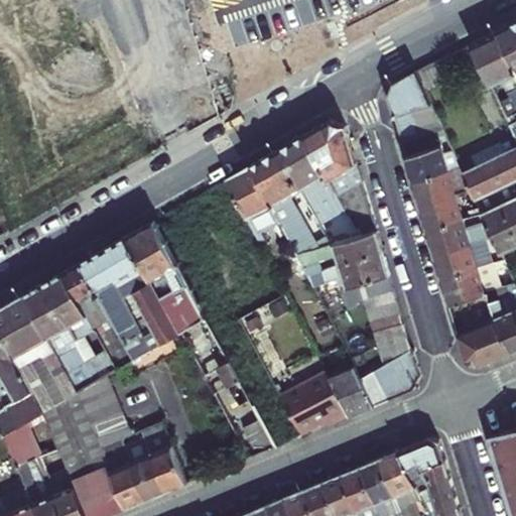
[(515,69),(515,20),(498,30),(515,69)]
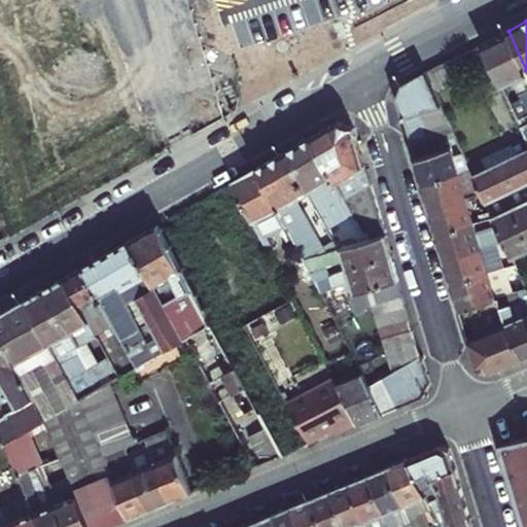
[(526,70),(508,31),(482,44),(502,88),(515,81),(526,107),(526,70)]
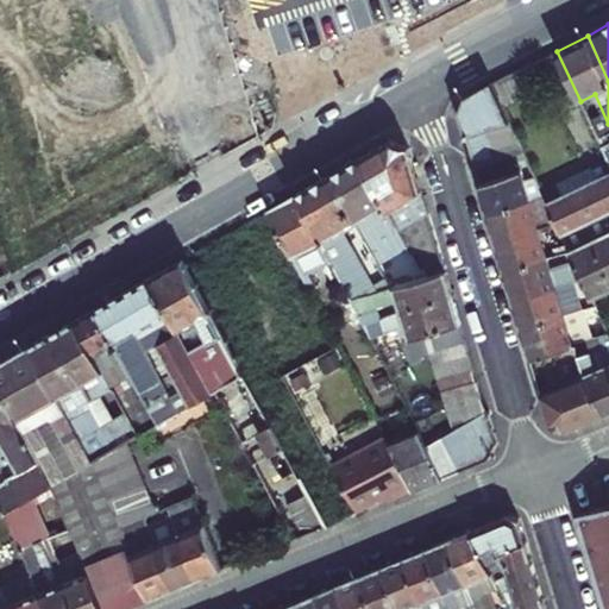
[(501,127),(510,157),(523,151),(491,85),(466,98),(459,114),(476,169),(496,162),(488,132),(501,127)]
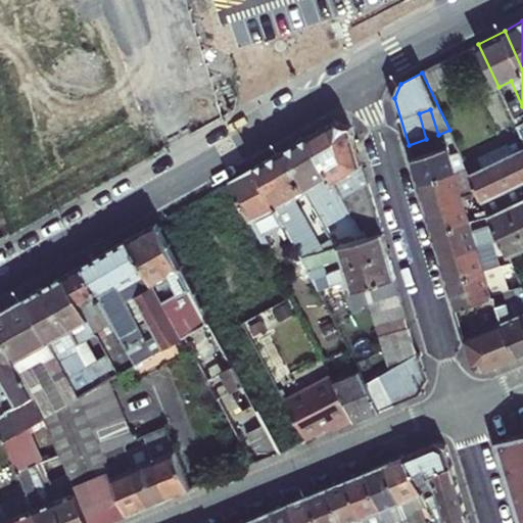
[(335,121),(308,136),(340,192),(343,197),(359,189),(349,172),(362,165),(350,128),(350,127),(335,121)]
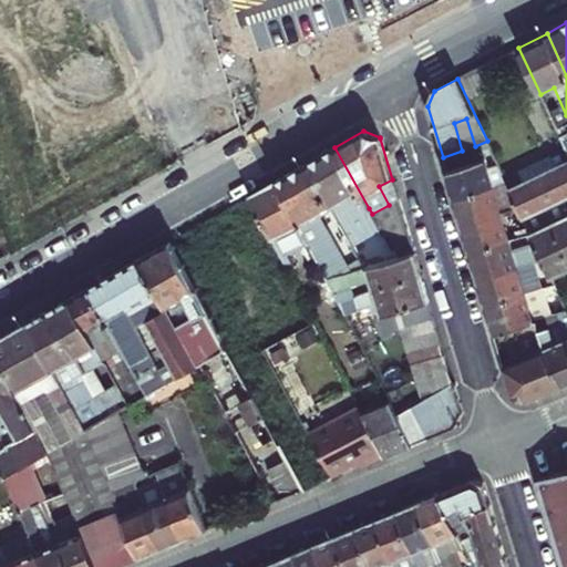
[(447,173),(486,162),(483,152),(491,150),(487,141),(475,146),(462,151),(443,157),(447,173)]
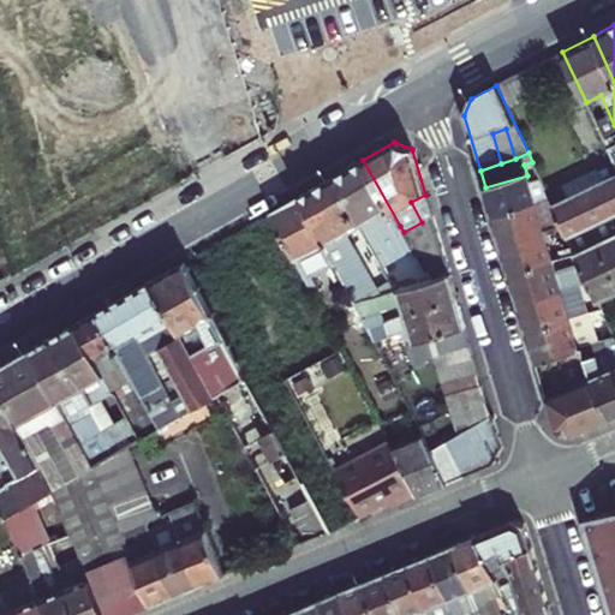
[(332,178),(358,225),(372,216),(383,236),(400,226),(363,160),(332,178)]
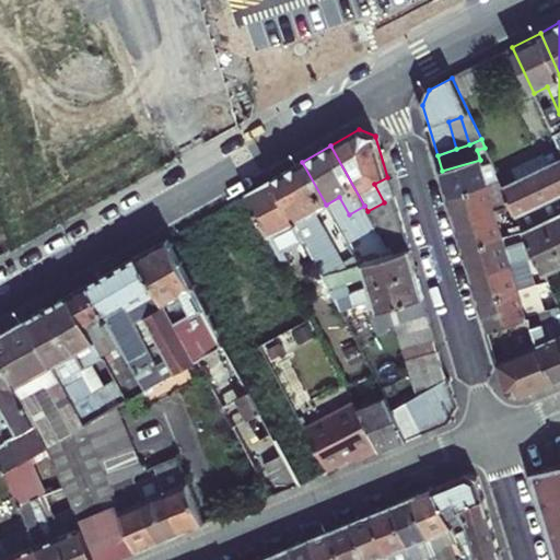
[(488,185),(480,160),(442,171),(450,196),(488,185)]
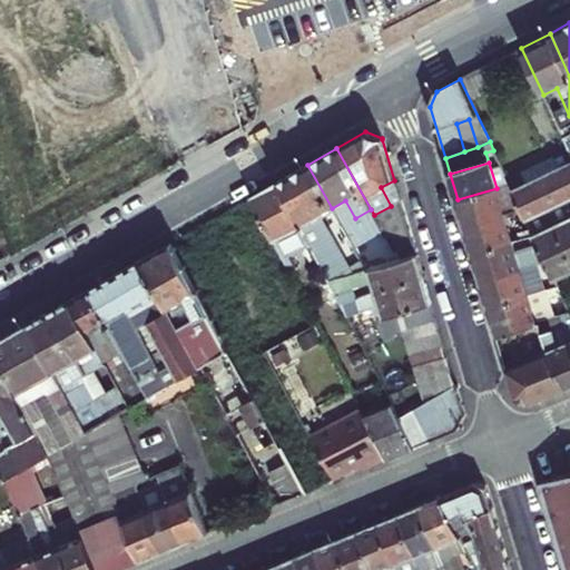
[(569,164),(560,169),(569,189),(569,164)]
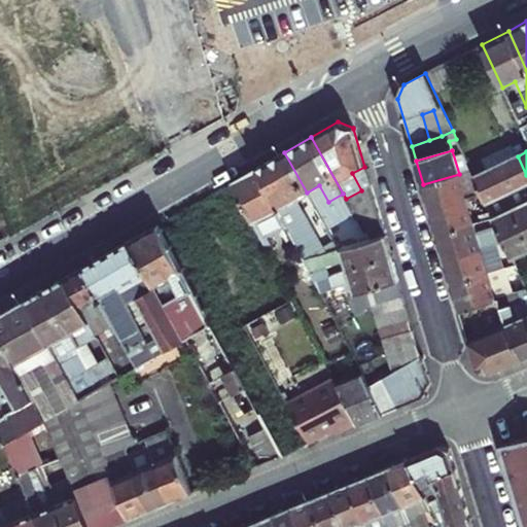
[(256,168),(286,226),(291,238),(308,230),(302,217),(292,201),(307,192),(284,152),(256,168)]
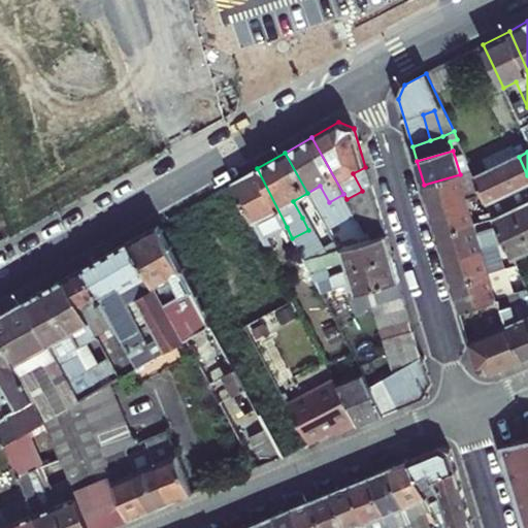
[(504,164),(517,192),(527,186),(527,175),(519,157),(504,164)]
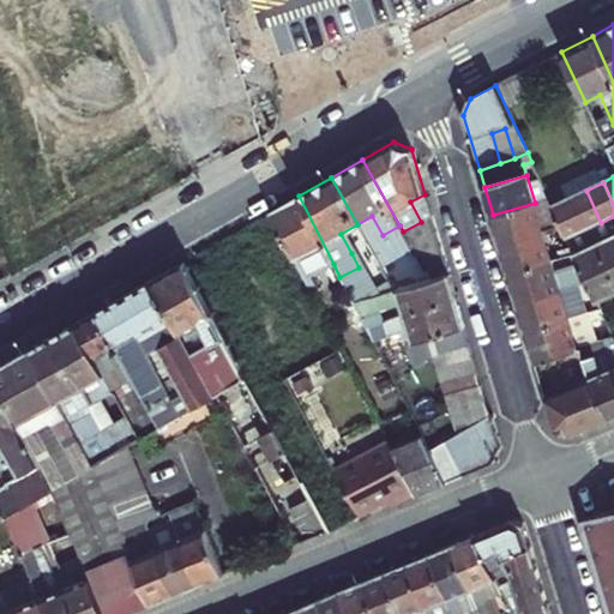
[(601,223),(587,191),(569,199),(584,232),(601,223)]
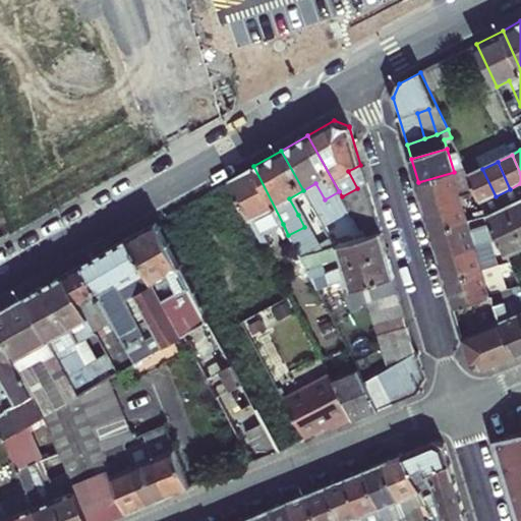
[(365,183),(360,165),(348,171),(357,188),(365,183)]
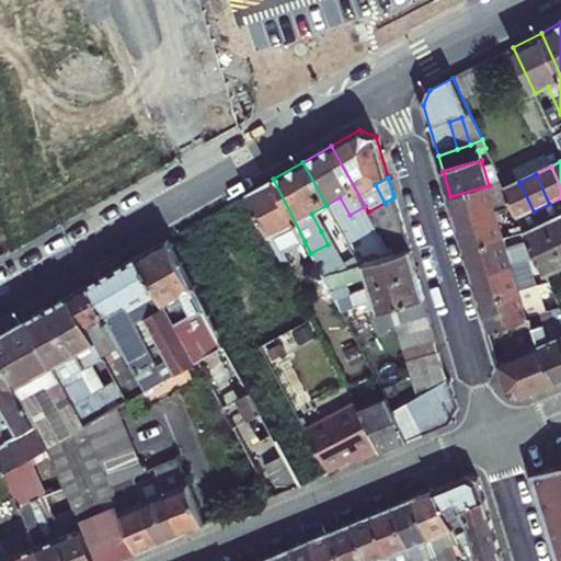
[(273,179),(247,194),(270,238),(275,249),(297,237),(299,244),(305,241),(273,179)]
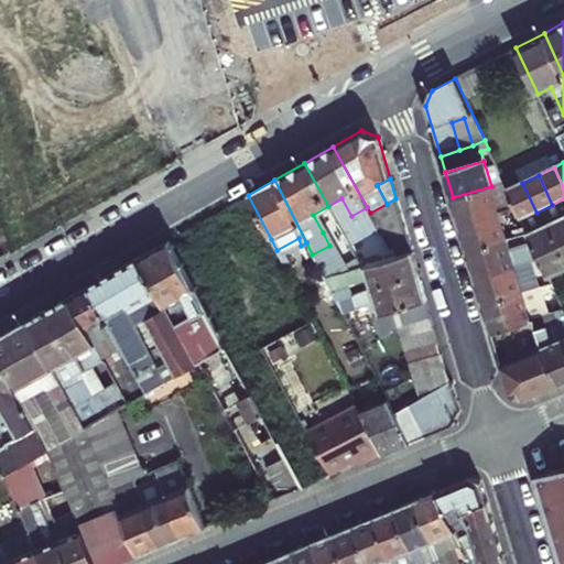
[(491,186),(453,197),(461,225),(499,214),(494,194),(508,191),(505,183),(491,186)]
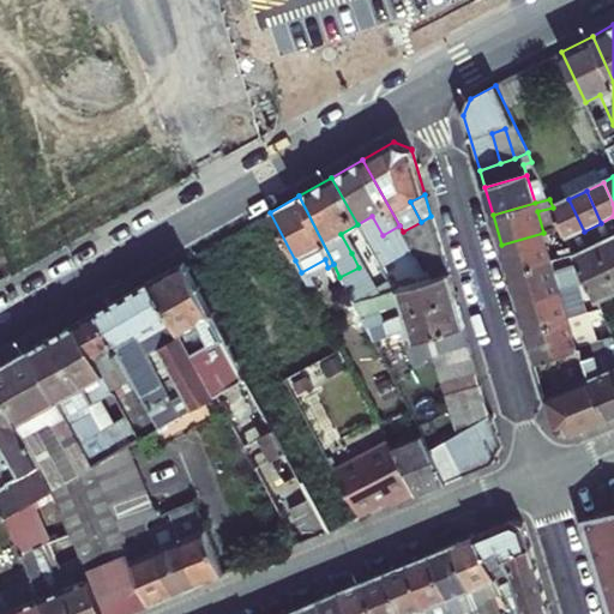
[(569,239),(584,232),(569,199),(553,208),(563,227),(569,239)]
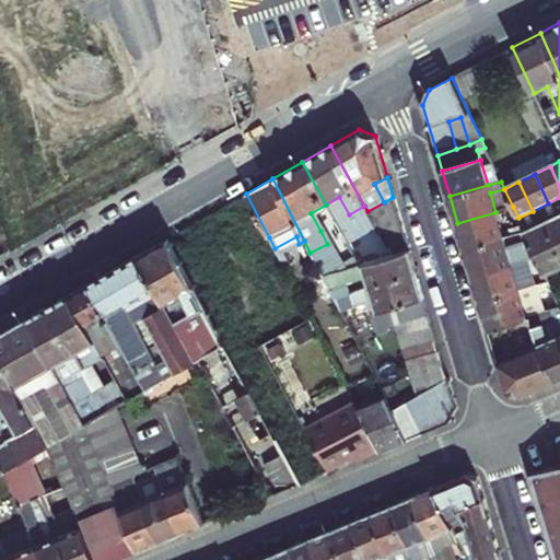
[(219,209),(242,252),(269,237),(246,194),(219,209)]
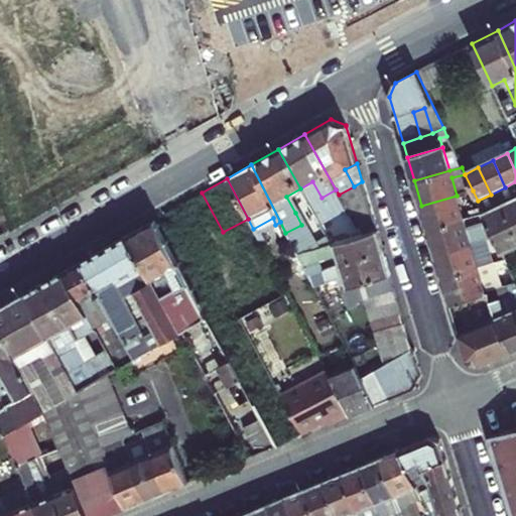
[(300,188),(309,205),(321,198),(312,181),(300,188)]
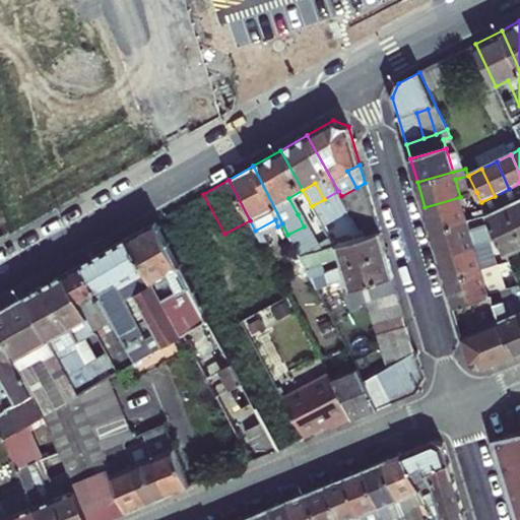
[(341,196),(348,207),(369,196),(365,183),(356,188),(341,196)]
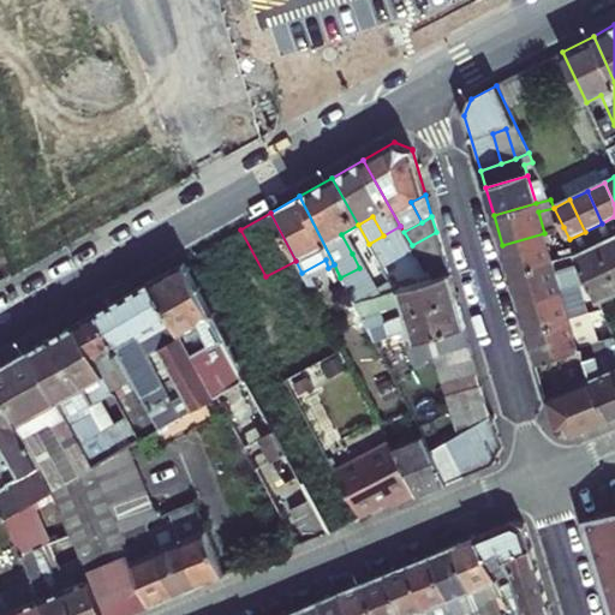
[(614,216),(602,224),(585,232),(569,239),(573,248),(577,255),(578,257),(579,261),(598,300),(614,292),(614,216)]
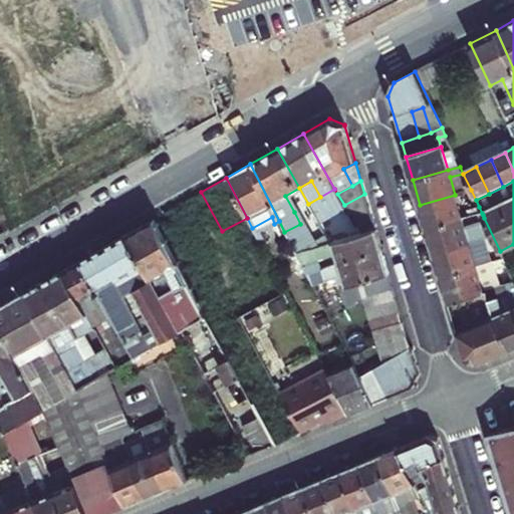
[(285,196),(294,212),(308,204),(299,188),(285,196)]
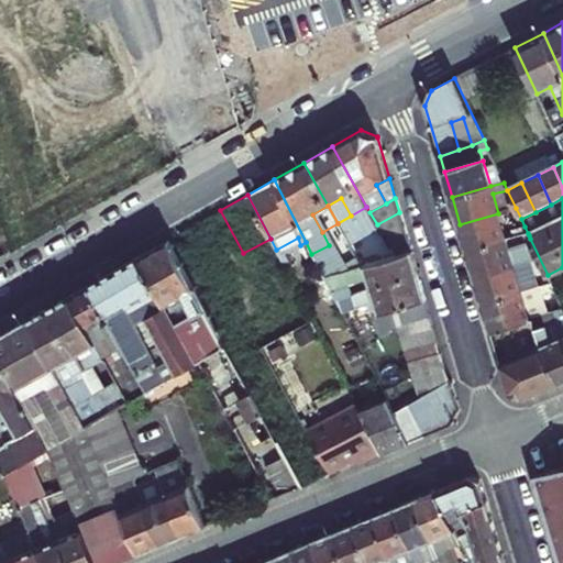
[(399,212),(377,224),(384,238),(404,227),(399,212)]
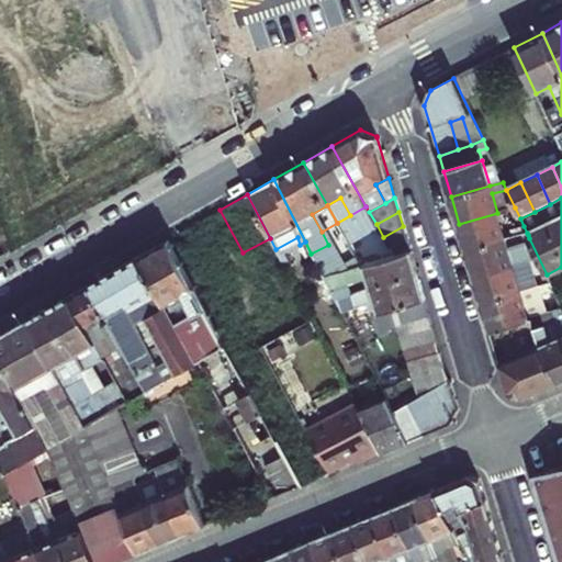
[(497,213),(459,224),(468,250),(505,239),(497,213)]
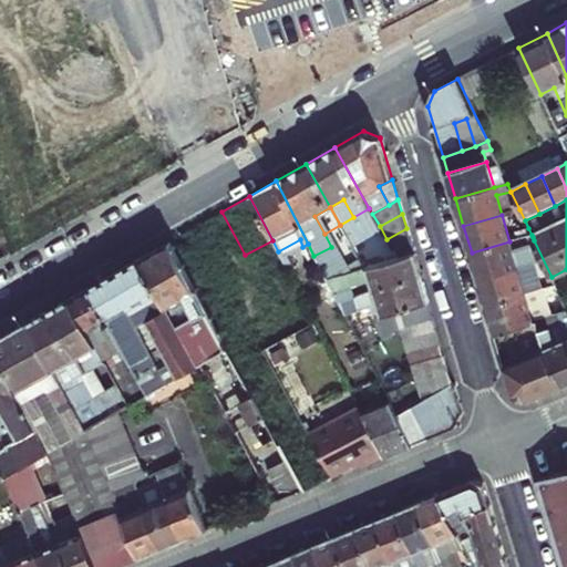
[(406,228),(387,239),(392,249),(395,254),(411,244),(406,228)]
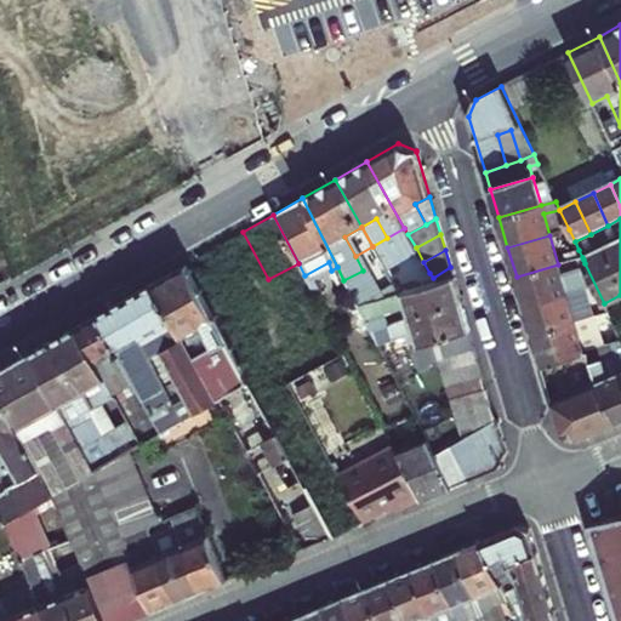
[(567,254),(569,261),(582,257),(579,250),(567,254)]
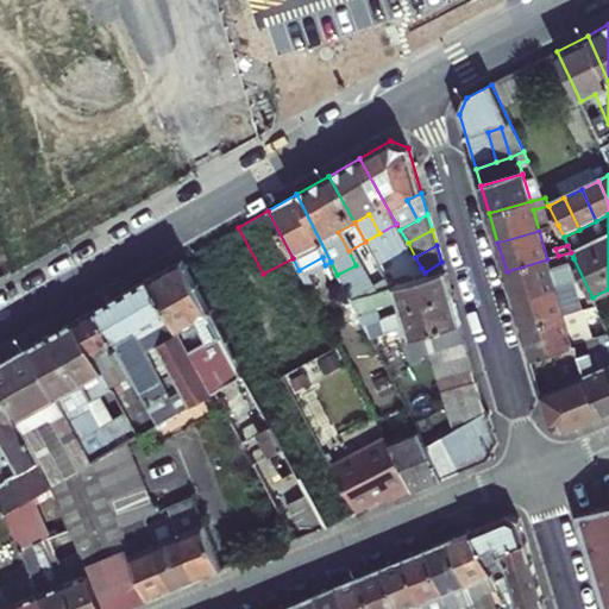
[(558,256),(560,262),(573,258),(572,255),(571,252),(558,256)]
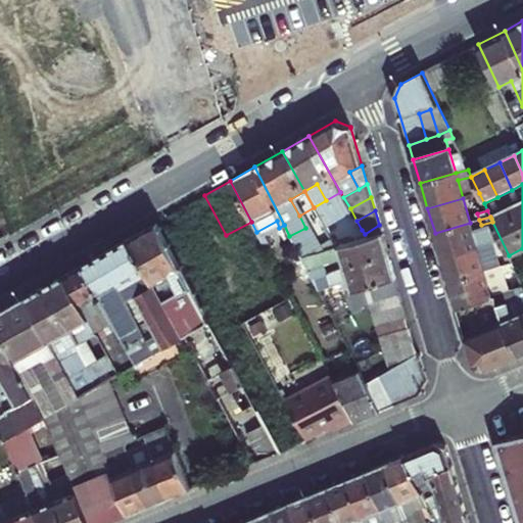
[(479,220),(470,223),(474,234),(483,232),(481,225),(479,220)]
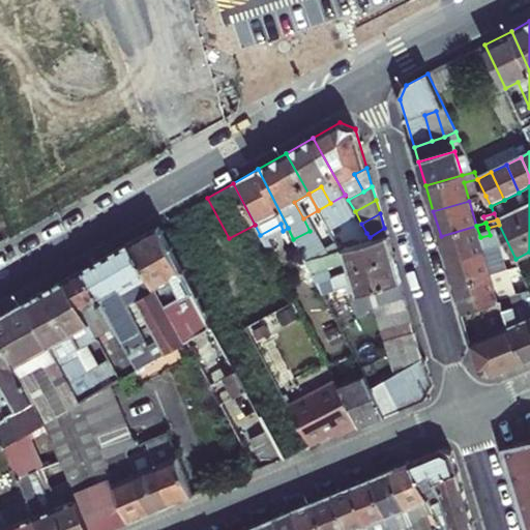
[(193,291),(157,226),(130,241),(157,289),(186,343),(204,331),(184,295),(193,291)]
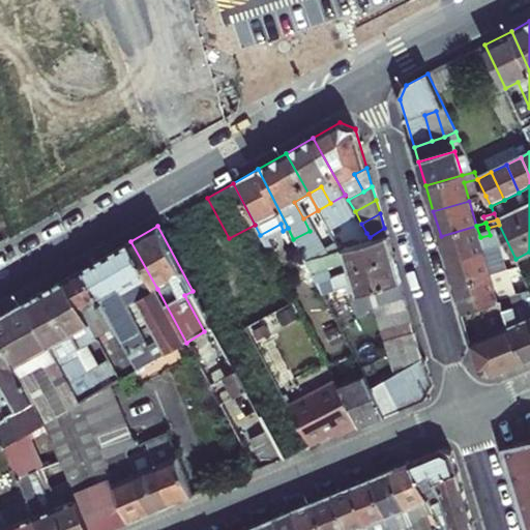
[(441,236),(448,261),(483,251),(501,245),(498,232),(490,235),(480,237),(476,226),(441,236)]
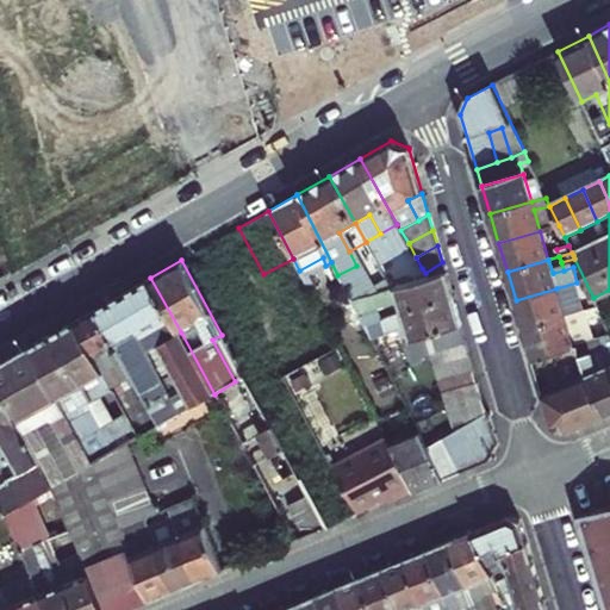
[(334,280),(338,278),(337,275),(331,262),(325,266),(334,280)]
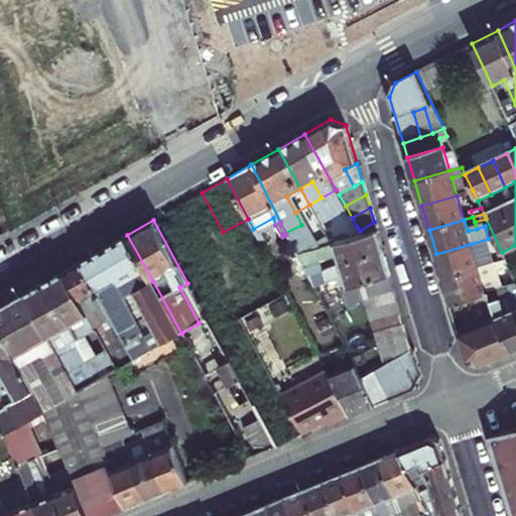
[(357,227),(327,236),(332,244),(334,244),(362,235),(360,231),(357,227)]
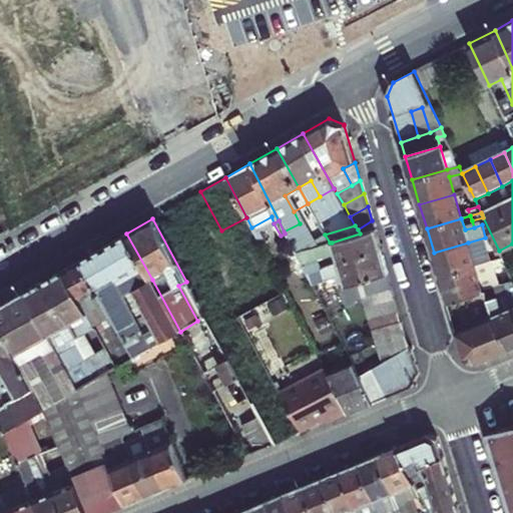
[(332,242),(338,264),(381,250),(375,229),(360,233),(332,242)]
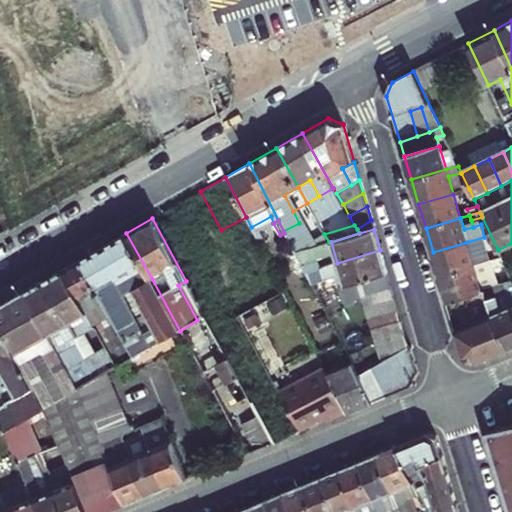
[(110,314),(121,334),(134,357),(160,342),(132,290),(152,279),(126,233),(80,259),(110,314)]
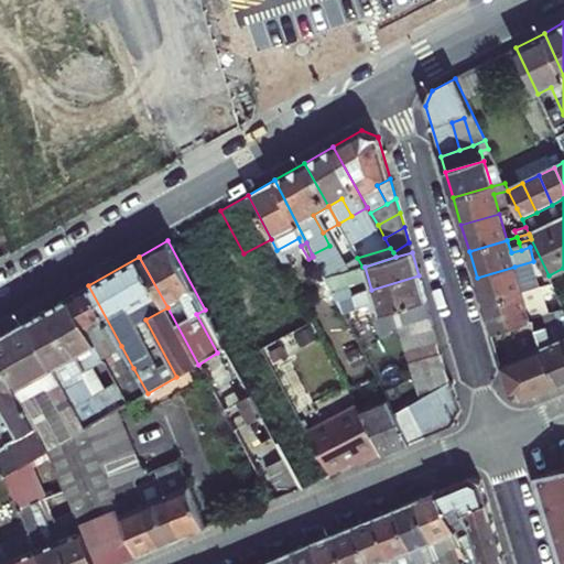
[(514,267),(477,278),(485,304),(522,293),(514,267)]
